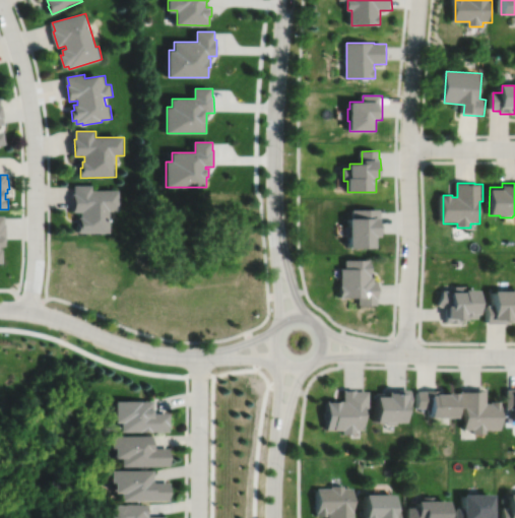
[(76,186),(76,194),(75,194),(75,213),(83,212),(83,217),(81,217),(81,223),(79,223),(79,234),(112,234),(112,211),(122,211),(122,191),(94,191),(94,186),(76,186)]
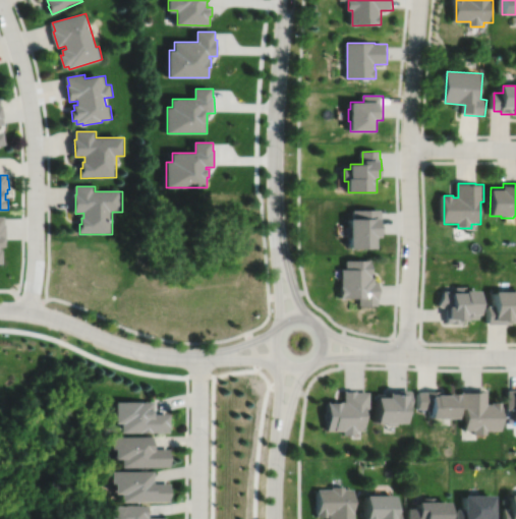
[(355,211),(355,220),(351,220),(351,228),(347,228),(347,238),(351,238),(351,249),(379,249),(379,237),(383,237),(383,211),(355,211)]
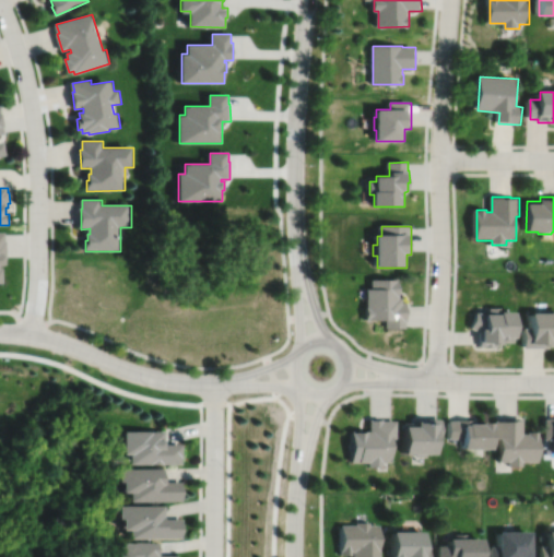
[(0,234),(0,284),(4,284),(4,270),(2,270),(2,265),(7,265),(7,260),(9,260),(9,241),(8,241),(8,234),(0,234)]
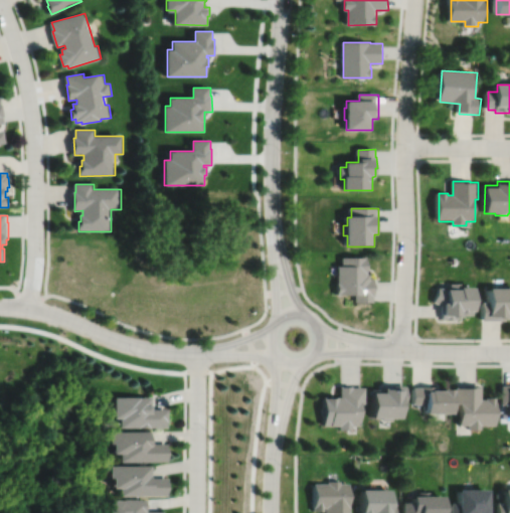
[(344,259),(344,267),(338,267),(339,296),(357,296),(357,304),(375,304),(375,297),(376,297),(376,280),(371,280),(371,276),(369,276),(369,259),(344,259)]
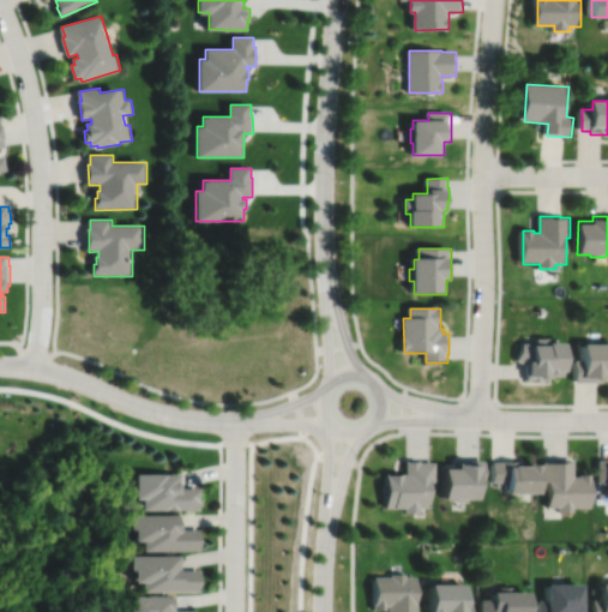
[(529,365),(529,383),(535,383),(545,383),(549,383),(548,379),(551,379),(551,378),(566,378),(566,373),(567,373),(567,345),(552,345),(552,340),(540,340),(540,347),(535,347),(527,343),(519,361),(529,365)]
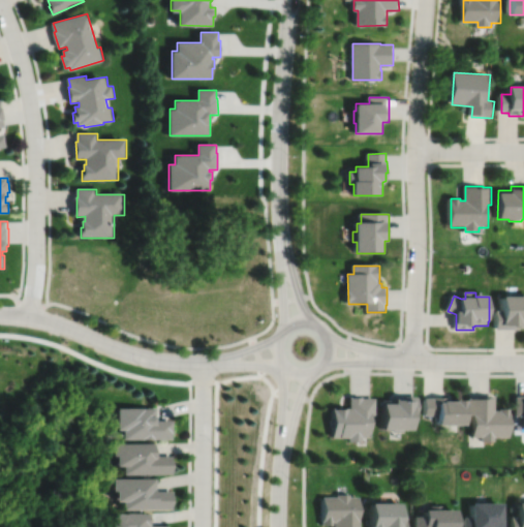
[(504,298),(504,311),(498,312),(498,331),(522,331),(522,329),(523,329),(523,327),(523,298),(523,295),(512,295),(512,298),(504,298)]
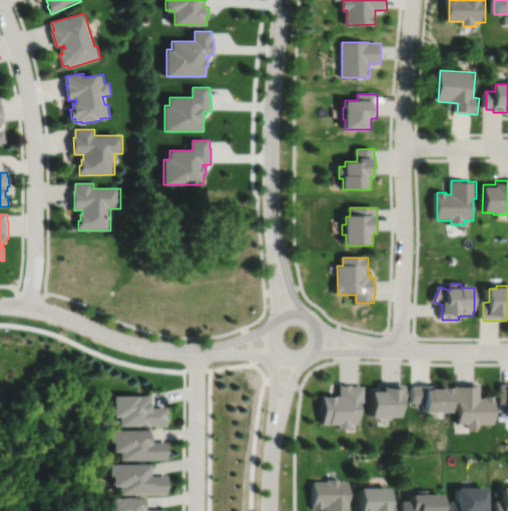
[(324,397),(325,408),(322,408),(322,415),(325,415),(325,426),(340,426),(340,430),(353,430),(353,426),(362,426),(362,404),(367,404),(367,388),(354,388),(354,386),(341,386),(341,398),(339,398),(339,397),(324,397)]
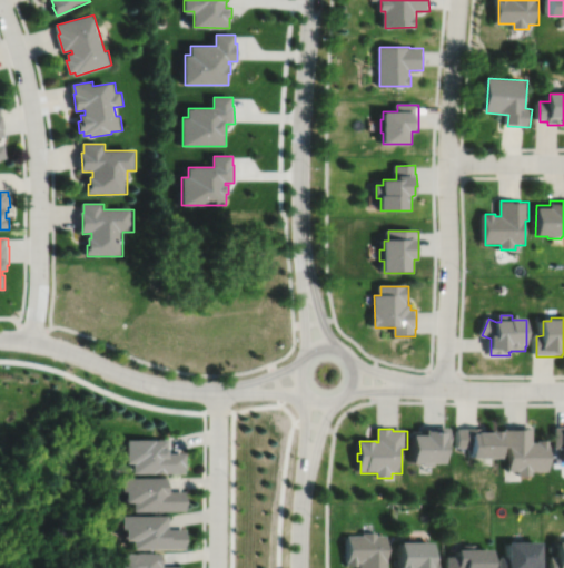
[(414,433),(414,466),(425,466),(425,468),(437,468),(437,466),(446,466),(447,450),(453,450),(453,429),(427,429),(427,433),(414,433)]
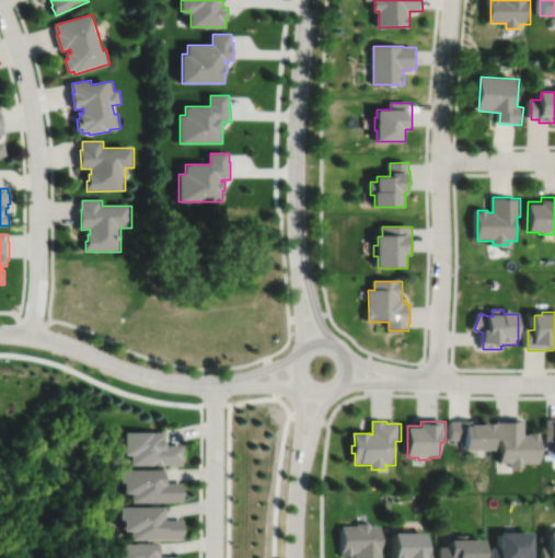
[(499,423),(499,441),(504,441),(504,465),(512,465),(512,469),(527,469),(527,465),(543,465),(543,434),(532,434),(532,437),(527,437),(527,421),(508,421),(508,423),(499,423)]
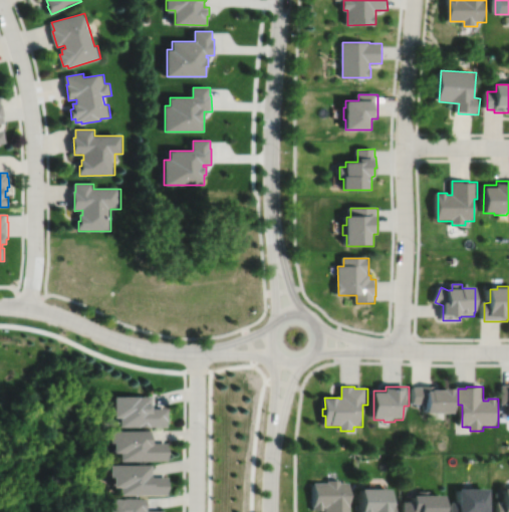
[(415,389),(415,406),(428,406),(428,415),(455,415),(455,391),(445,391),(445,392),(438,392),(438,388),(423,388),(423,389),(415,389)]
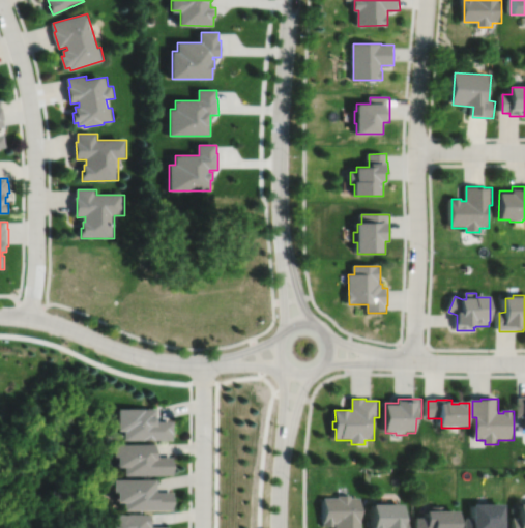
[(122,411),(122,433),(127,433),(127,442),(173,442),(173,435),(175,435),(175,422),(157,423),(156,411),(122,411)]
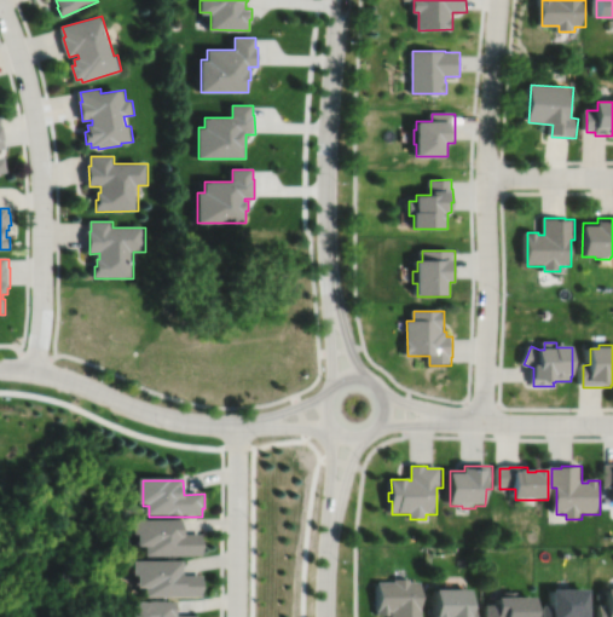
[(138,523),(138,537),(142,537),(143,549),(150,549),(150,558),(203,558),(203,535),(185,536),(185,530),(184,530),(184,522),(138,523)]
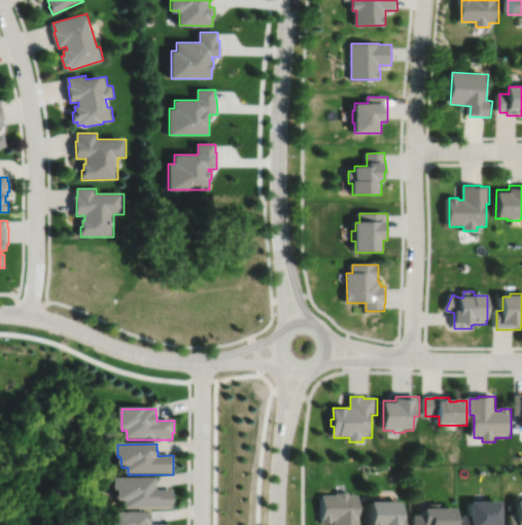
[(117,480),(118,492),(120,492),(122,502),(128,502),(128,511),(173,510),(172,503),(174,503),(173,491),(158,491),(157,479),(117,480)]
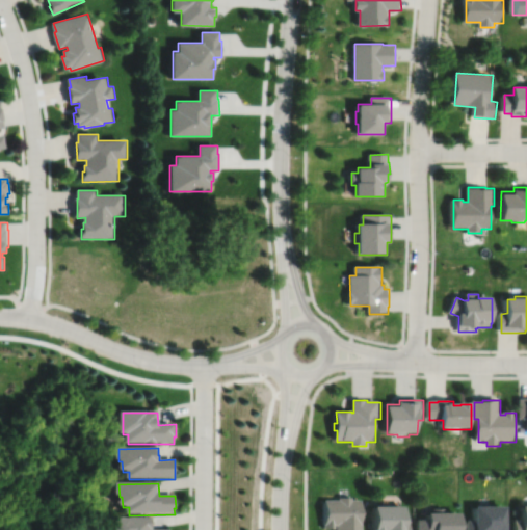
[(326,502),(326,529),(336,529),(337,527),(338,527),(338,529),(365,529),(365,525),(364,525),(364,501),(354,501),(354,499),(341,499),(341,502),(326,502)]
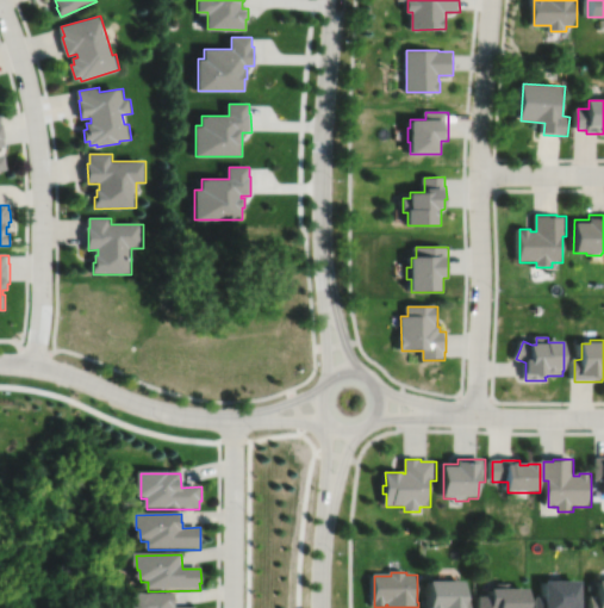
[(431,583),(430,607),(472,607),(472,599),(466,599),(466,596),(468,596),(468,589),(466,589),(466,583),(456,583),(456,581),(443,581),(443,584),(431,583)]
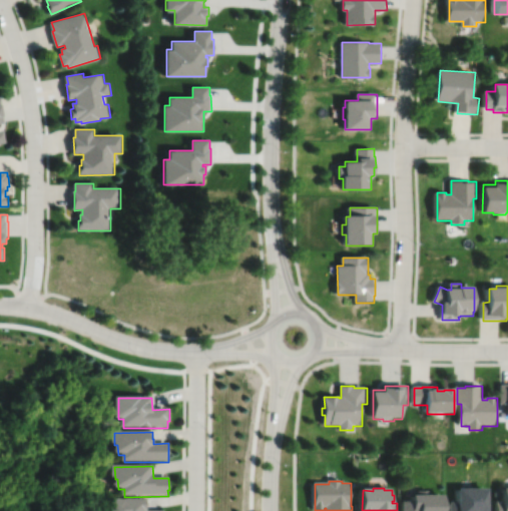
[(459,491),(459,503),(453,503),(453,510),(490,510),(490,490),(478,491),(478,488),(466,488),(466,491),(459,491)]
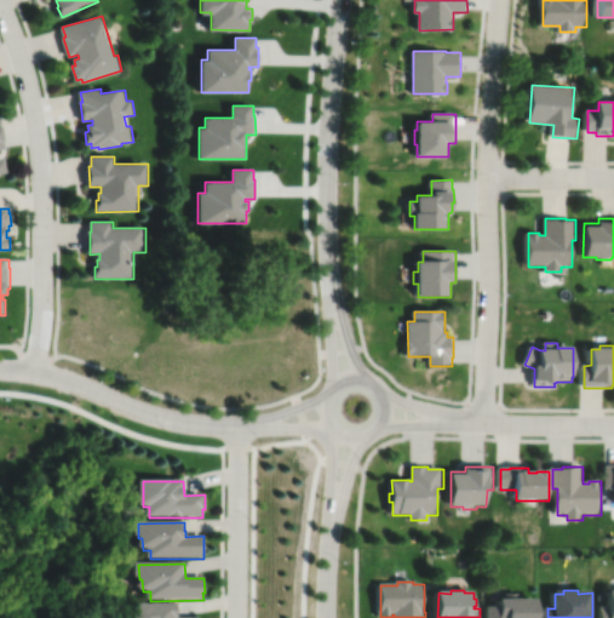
[(603,608),(603,617),(613,617),(613,593),(610,593),(610,608),(603,608)]
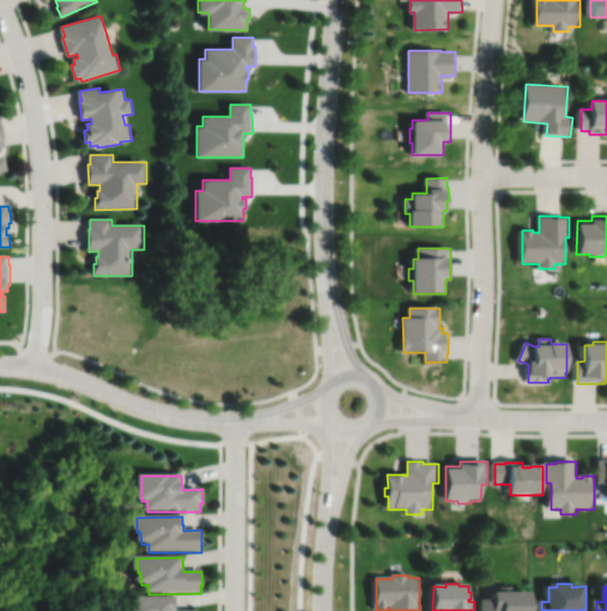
[(484,600),(484,610),(532,610),(532,594),(515,594),(515,588),(502,588),(502,594),(495,594),(495,600),(484,600)]
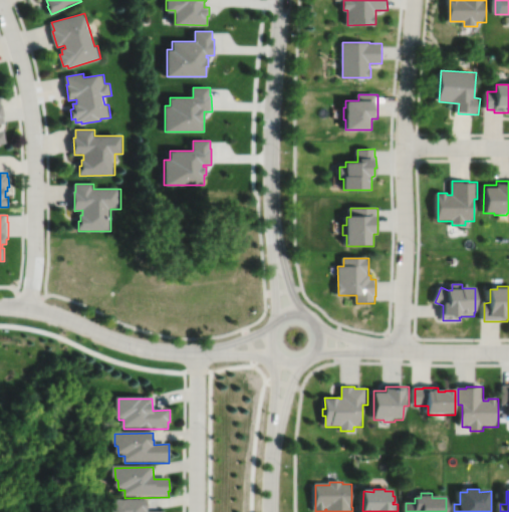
[(114,502),(114,511),(149,511),(148,501),(142,501),(129,501),(129,502),(114,502)]
